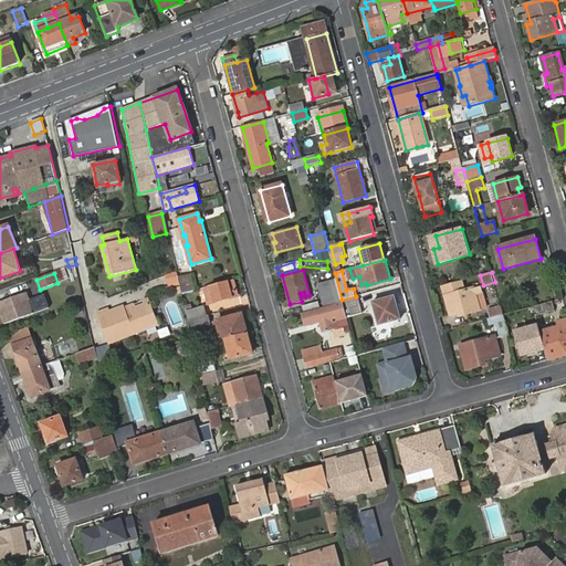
[(194,291),(190,275),(178,278),(181,294),(194,291)]
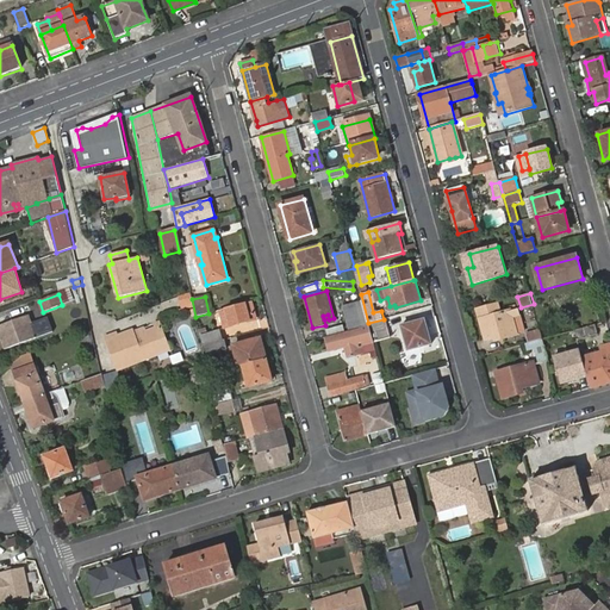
[(255,316),(251,302),(223,310),(228,328),(247,323),(246,318),(255,316)]
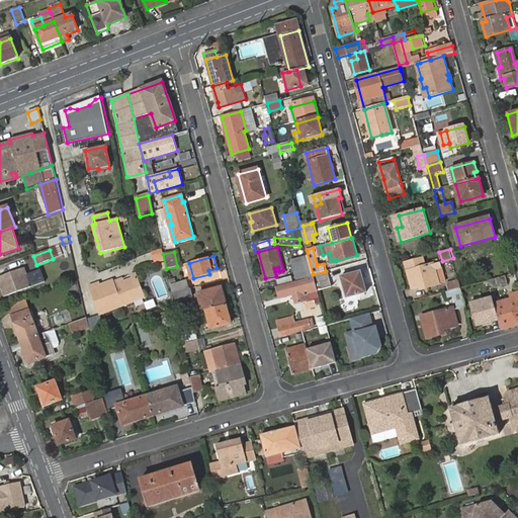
[(425,268),(422,258),(406,262),(409,272),(425,268)]
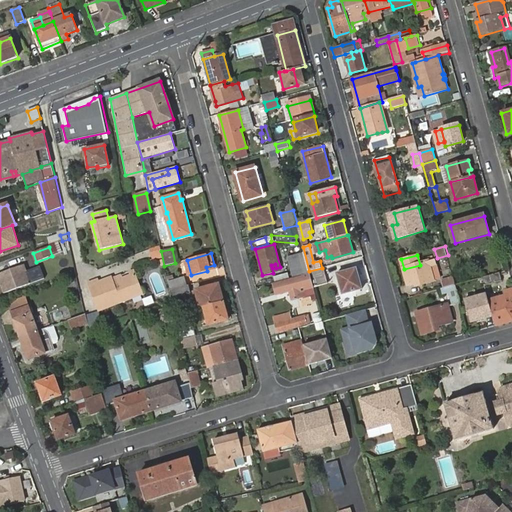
[(404,269),(408,286),(423,282),(423,284),(433,281),(433,280),(440,279),(436,265),(435,265),(433,261),(420,265),(404,269)]
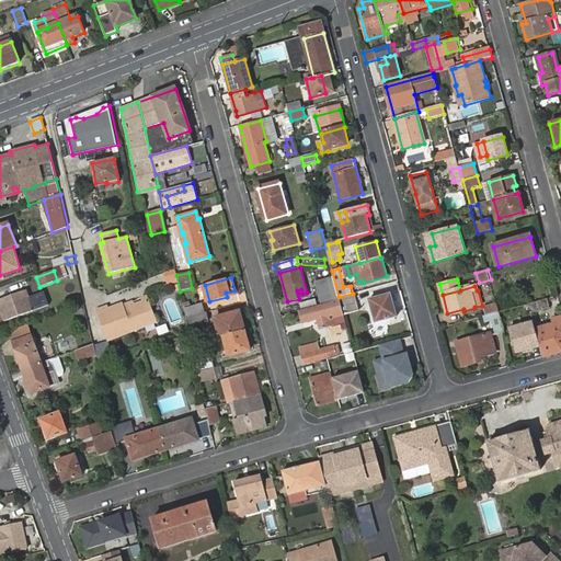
[(0,299),(0,307),(6,321),(34,311),(26,292),(0,299)]
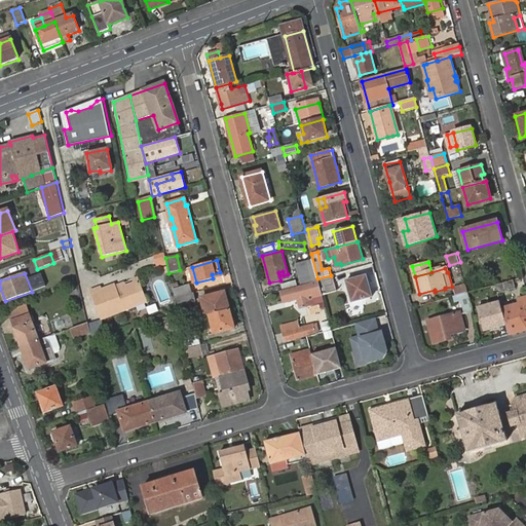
[(331,275),(317,278),(318,280),(323,295),(327,294),(325,287),(333,285),(331,275)]
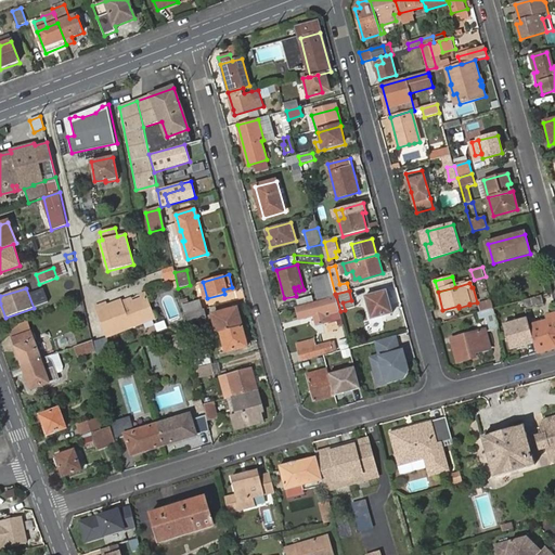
[(368,296),(373,319),(394,313),(387,291),(368,296)]
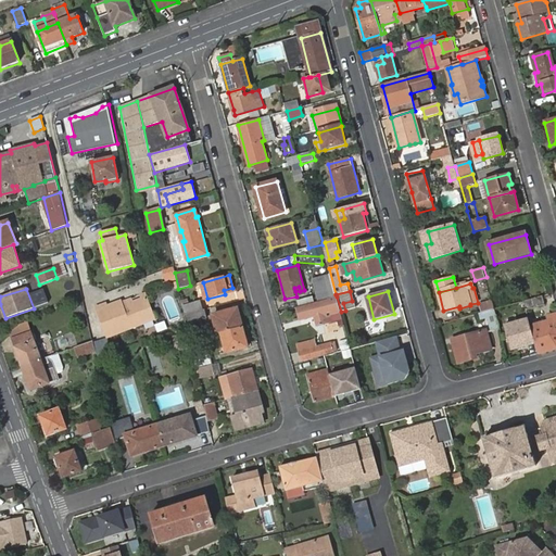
[(146,294),(122,304),(124,311),(127,308),(129,304),(147,298),(146,294)]
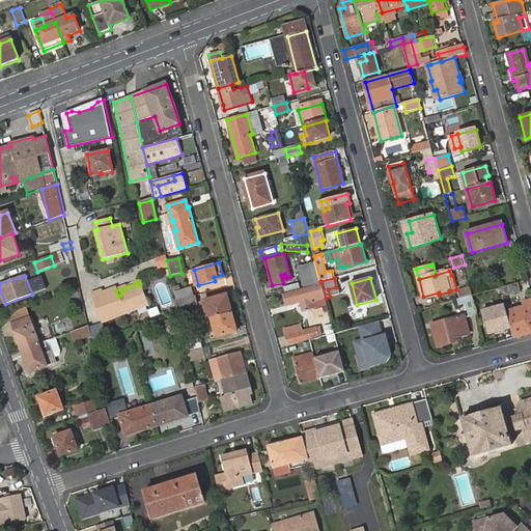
[(322,283),(313,285),(314,287),(285,295),(287,305),(300,302),(303,311),(316,307),(315,303),(311,304),(310,299),(316,297),(317,300),(326,298),(322,283)]
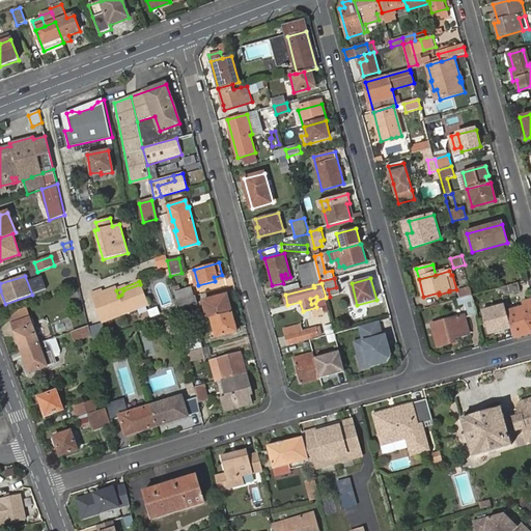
[(522,291),(519,283),(501,287),(504,296),(522,291)]
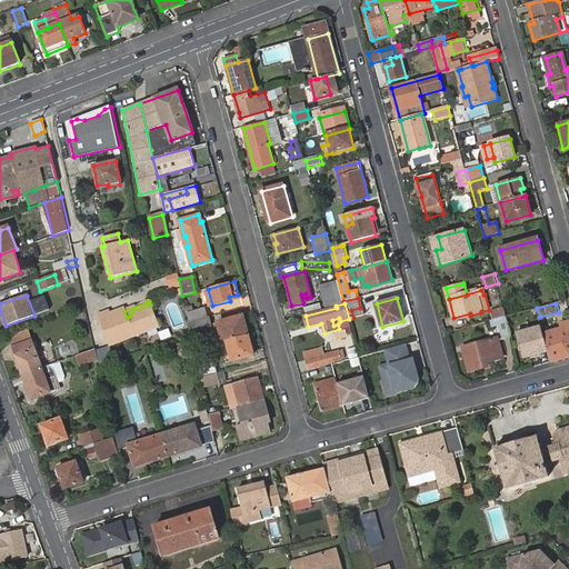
[(110,345),(145,332),(146,329),(158,325),(150,305),(132,311),(130,316),(127,318),(125,311),(123,309),(110,315),(109,311),(99,315),(110,345)]
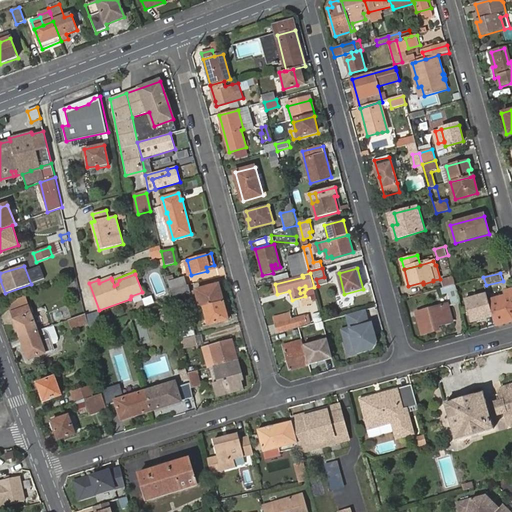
[(189,285),(190,284),(188,276),(173,280),(175,288),(189,285)]
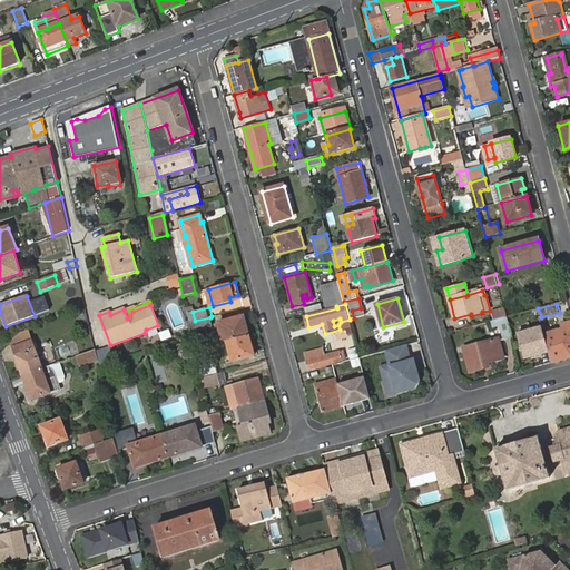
[(228,341),(248,335),(243,315),(218,322),(218,324),(213,325),(217,343),(228,341)]
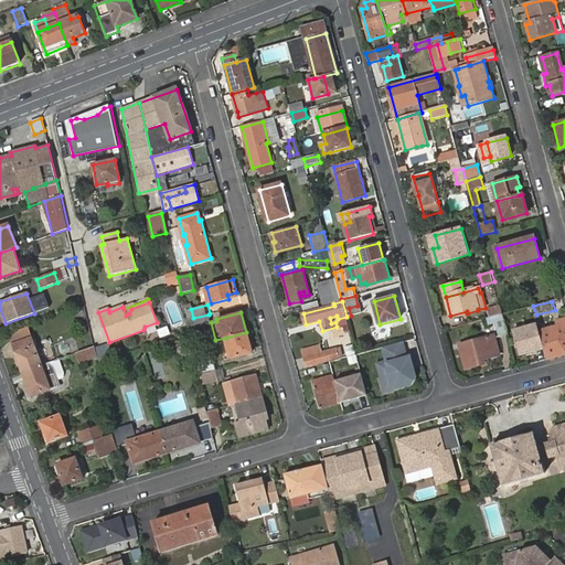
[(193,318),(188,320),(189,328),(211,322),(211,320),(209,315),(193,318)]
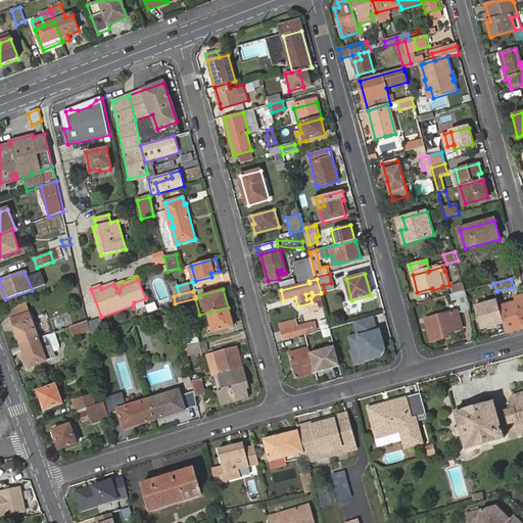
[(471,310),(466,291),(452,295),(453,300),(459,299),(462,312),(471,310)]
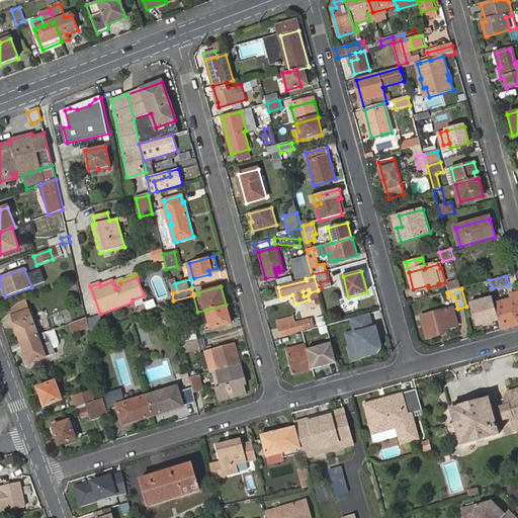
[(517,292),(511,295),(512,299),(495,305),(496,319),(502,330),(517,325),(517,292)]
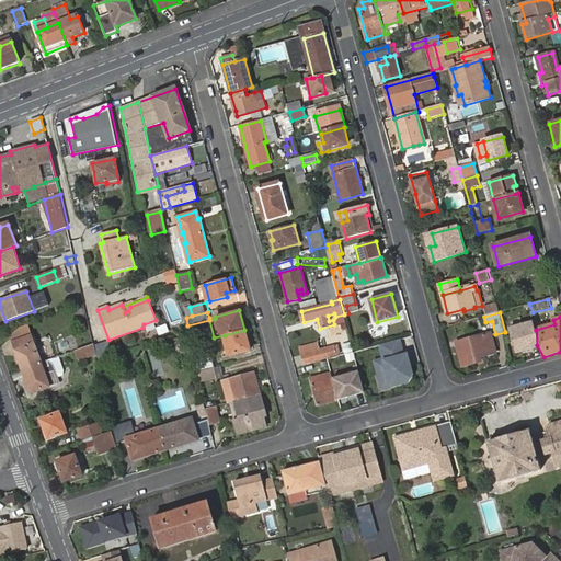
[(537,345),(531,323),(511,329),(516,351),(537,345)]
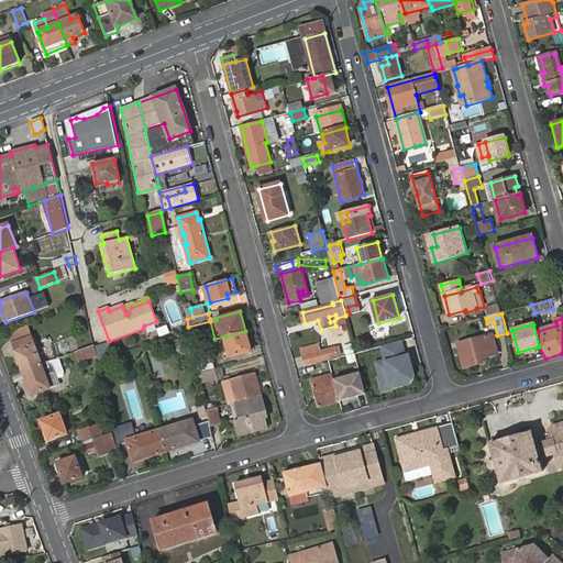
[(159,337),(169,334),(168,326),(157,328),(159,337)]
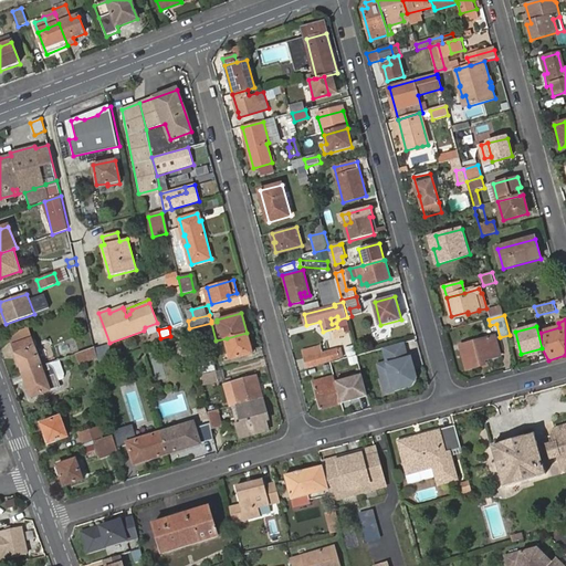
[(252,353),(248,332),(247,333),(227,338),(231,358),(252,353)]
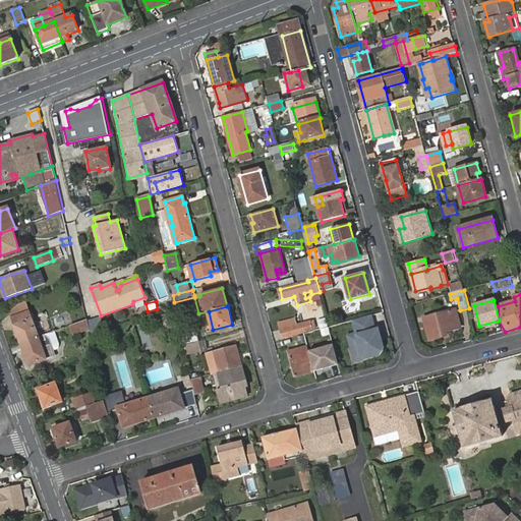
[(439,334),(445,332),(461,328),(456,308),(425,317),(431,341),(440,338),(439,334)]
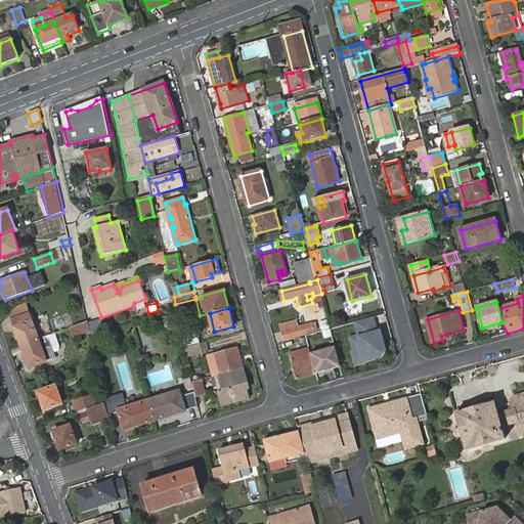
[(12,320),(22,346),(40,339),(31,314),(12,320)]
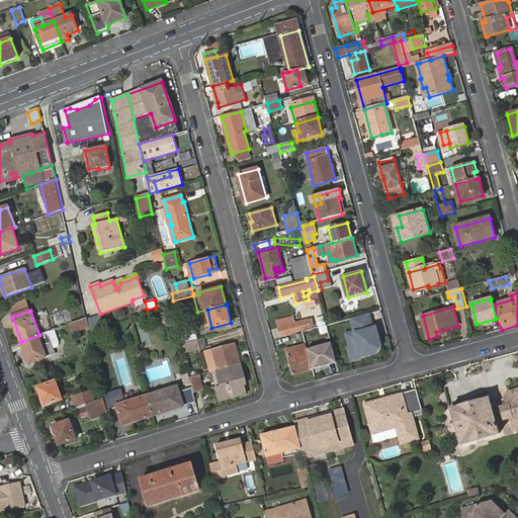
[(175,324),(172,314),(162,316),(165,326),(175,324)]
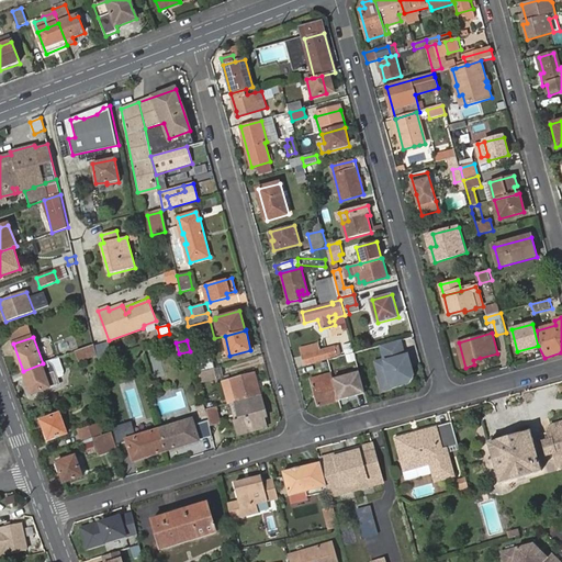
[(414,375),(408,355),(405,356),(401,340),(381,346),(385,360),(377,362),(380,374),(389,372),(393,388),(409,383),(414,375)]
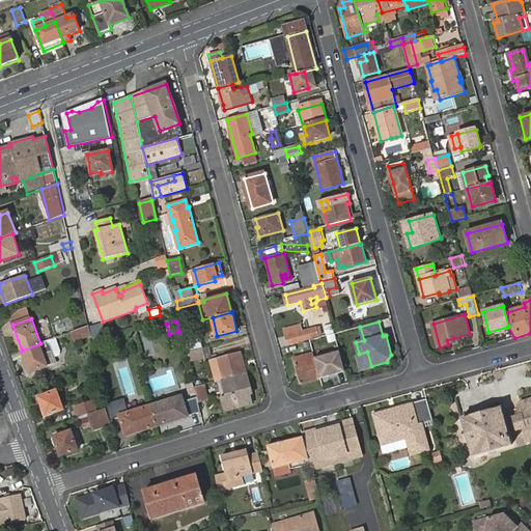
[(325,335),(335,333),(333,324),(323,326),(325,335)]
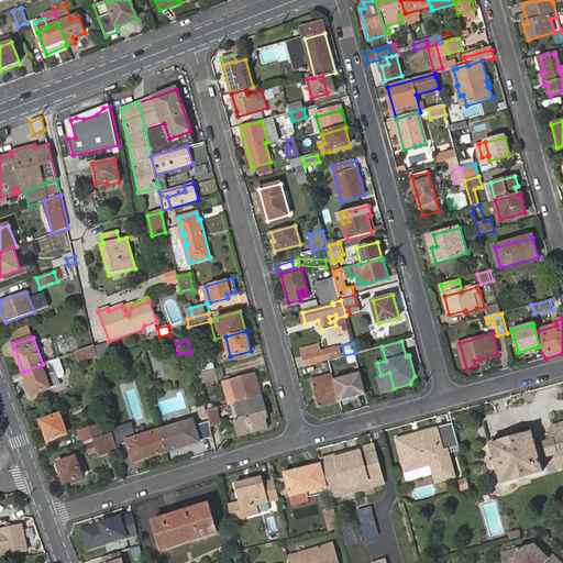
[(80,361),(98,355),(95,345),(77,352),(80,361)]
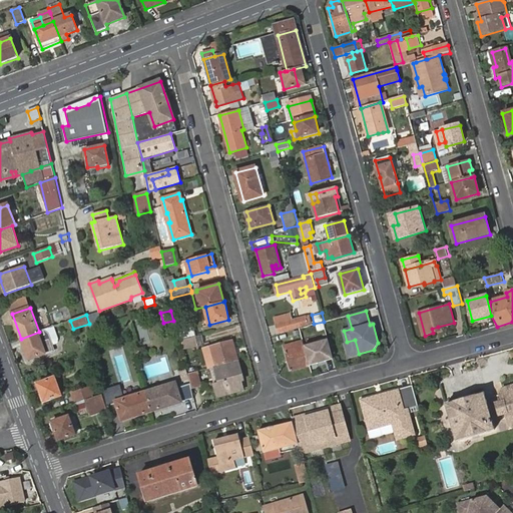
[(179,317),(183,331),(188,329),(185,315),(179,317)]
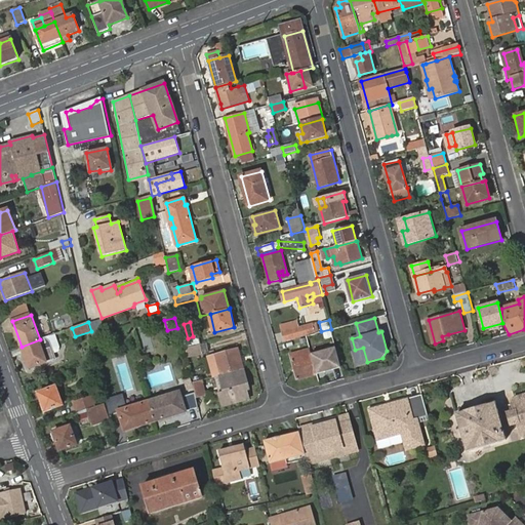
[(283,331),(285,339),(308,333),(306,325),(283,331)]
